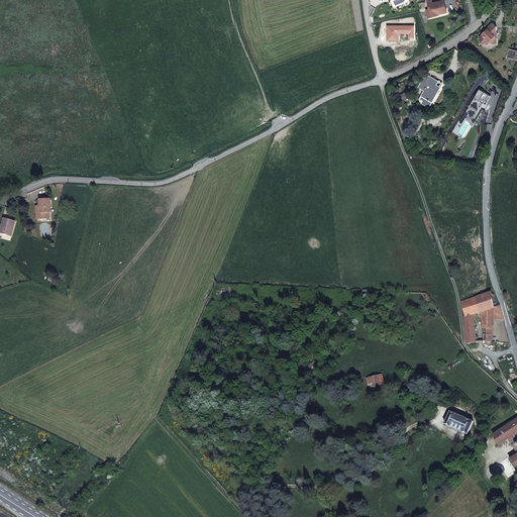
[(446,11),(444,0),(428,4),(429,9),(426,10),(428,16),(432,15),(433,17),(439,15),(438,14),(438,13),(446,11)]
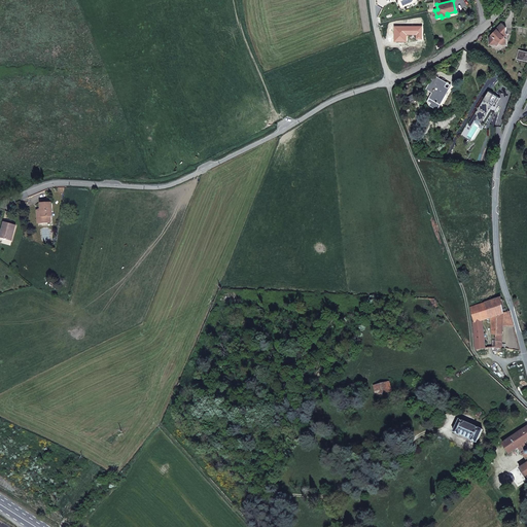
[(506,33),(506,27),(502,24),(496,29),(497,30),(495,32),(494,32),(491,35),(492,36),(489,39),(495,44),(496,45),(499,42),(501,44),(504,44),(506,42),(506,39),(504,37),(507,34),(506,33)]
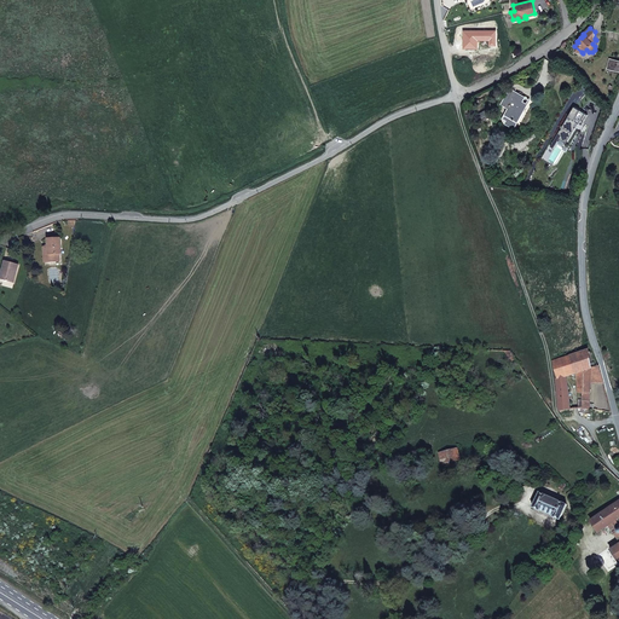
[(618,61),(609,58),(608,65),(612,67),(611,69),(618,71),(618,61)]
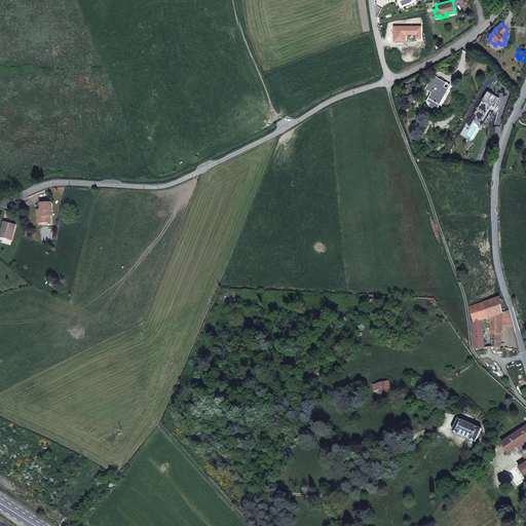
[(445,82),(437,77),(437,78),(433,76),(425,88),(433,91),(427,101),(430,103),(429,105),(436,108),(444,92),(445,94),(448,88),(443,85),(445,82)]
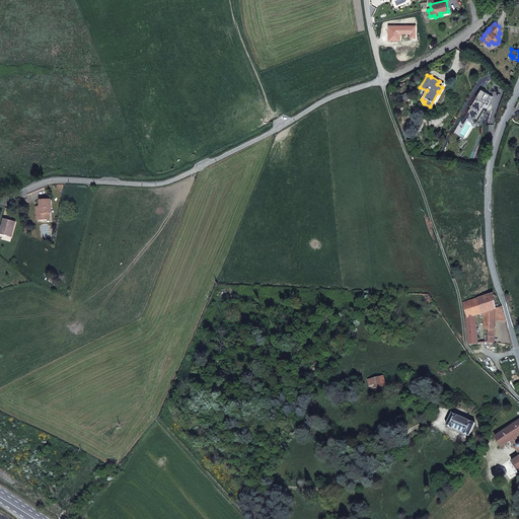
[(482,89),(468,113),(470,114),(474,117),(477,112),(479,113),(483,107),(482,107),(485,103),(488,105),(494,96),(482,89)]
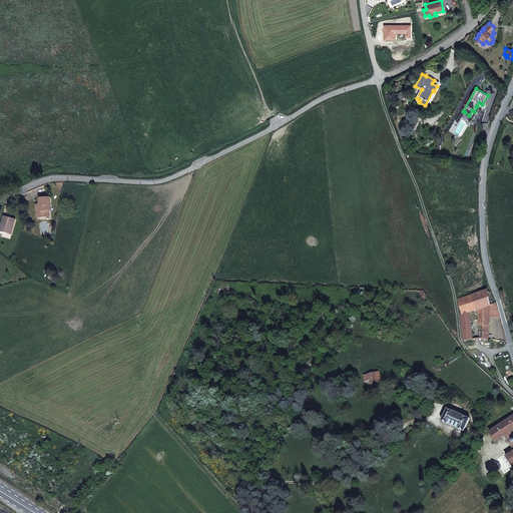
[(426,105),(434,91),(433,90),(425,105),(426,105)]
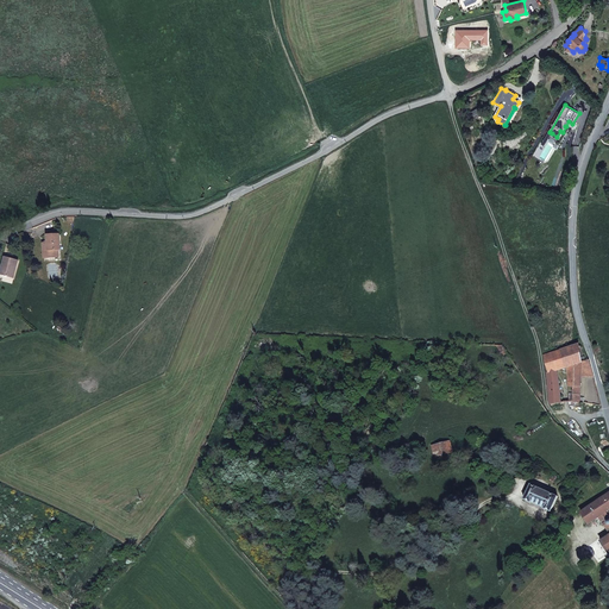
[(557,137),(552,133),(550,137),(558,142),(563,132),(560,131),(557,137)]
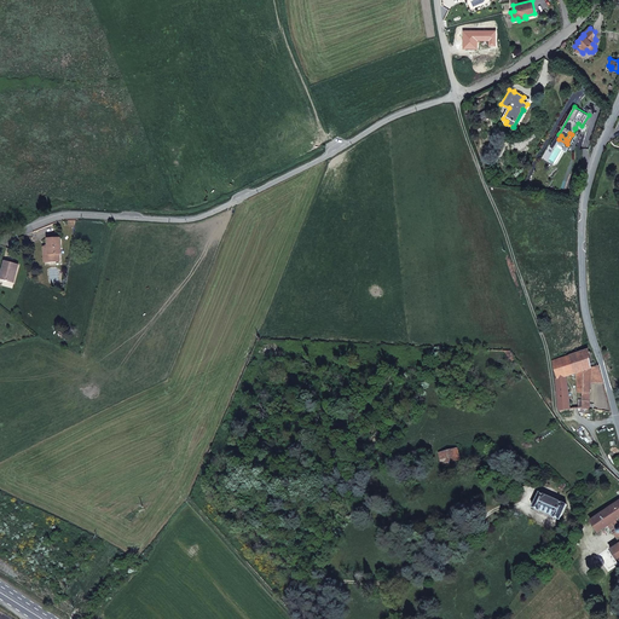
[(48,239),(48,244),(48,246),(47,248),(44,248),(45,256),(48,256),(50,262),(57,261),(56,256),(58,254),(59,254),(62,254),(61,238),(48,239)]
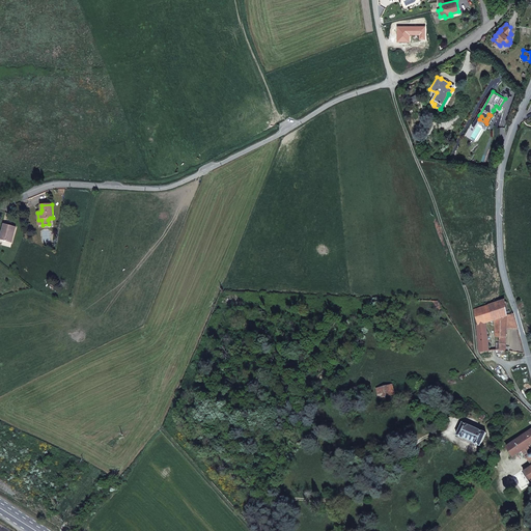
[(12,243),(16,227),(4,224),(2,232),(3,232),(2,240),(12,243)]
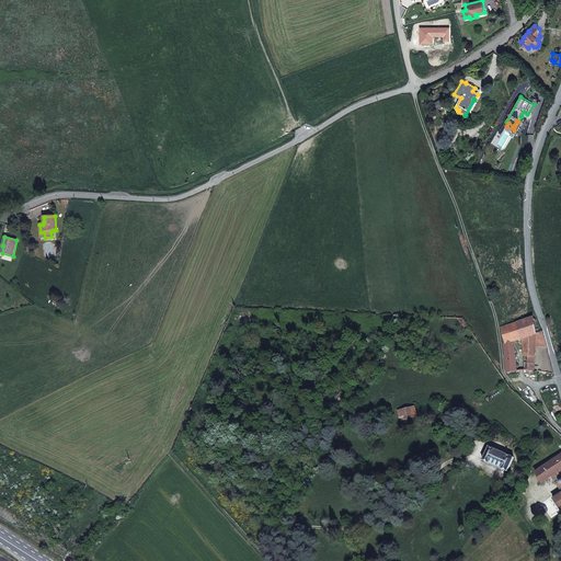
[(533,318),(501,327),(505,343),(507,371),(517,370),(516,355),(512,341),(523,338),(536,333),(535,329),(533,318)]
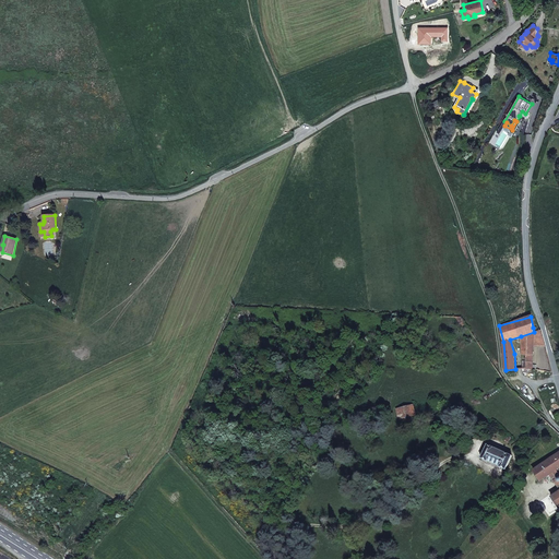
[(545,346),(540,331),(537,332),(537,328),(533,328),(534,332),(534,345),(545,346)]
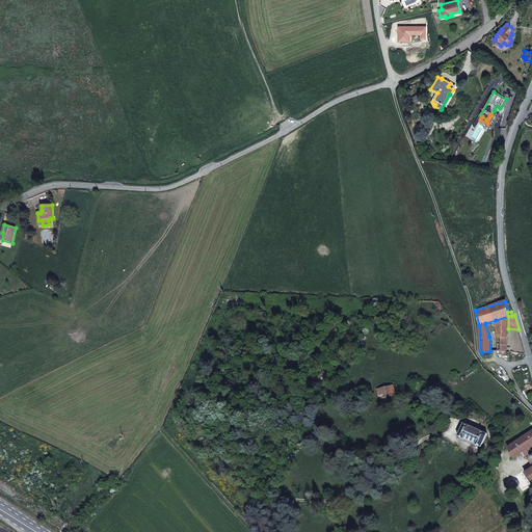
[(508,328),(508,316),(496,320),(497,338),(501,338),(507,338),(508,328)]
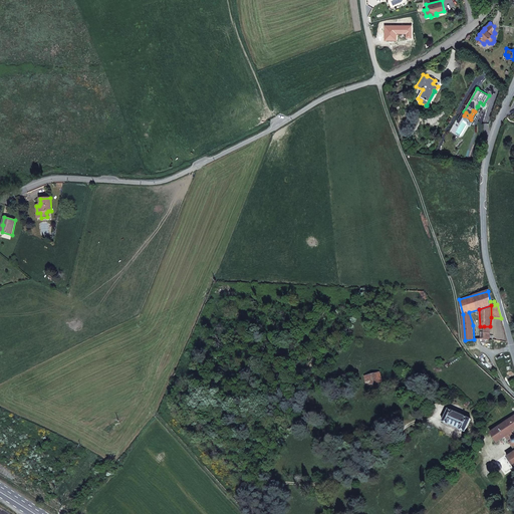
[(490,339),(490,327),(490,326),(484,326),(484,332),(480,332),(481,339),(490,339)]
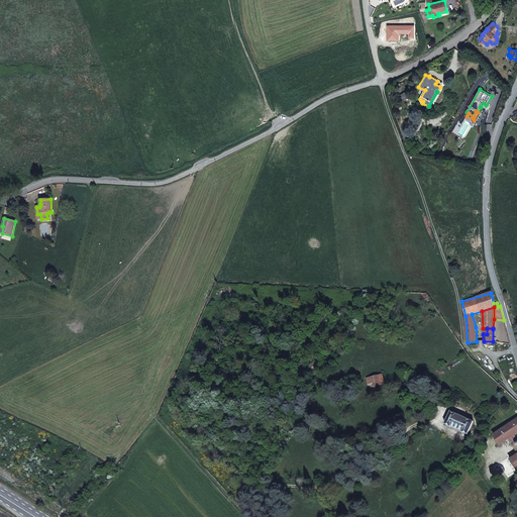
[(385,385),(382,375),(368,378),(370,388),(385,385)]
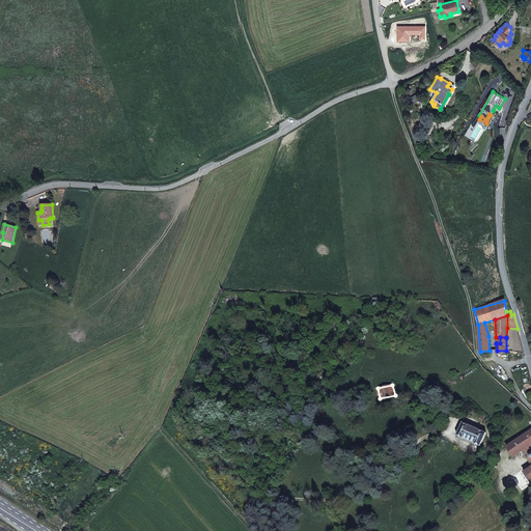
[(486,434),(464,423),(457,436),(463,438),(464,437),(475,443),(480,446),(486,434)]
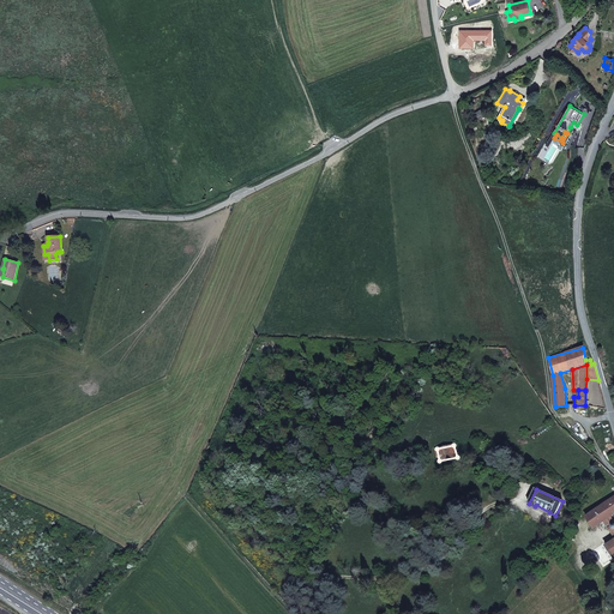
[(613,497),(587,517),(594,529),(605,522),(613,535),(613,540),(606,546),(613,557),(613,522),(611,517),(613,515),(613,497)]
